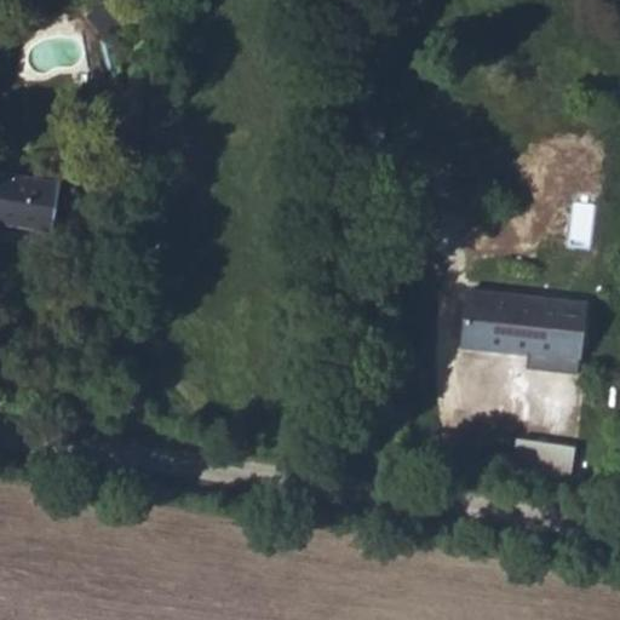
[(0,241),(40,245),(41,196),(0,194),(0,241)]
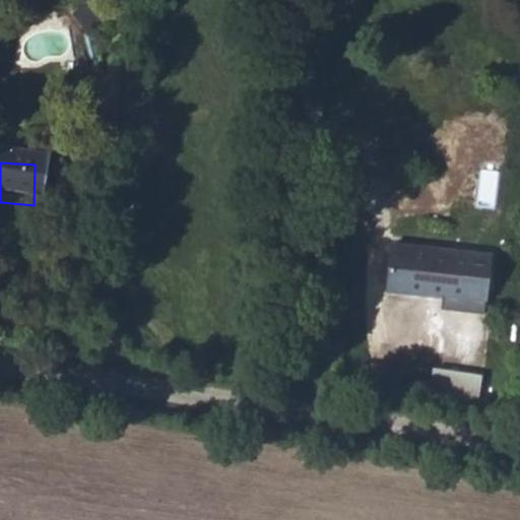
[(458,290),(460,259),(381,250),(376,300),(473,312),(475,293),(458,290)]
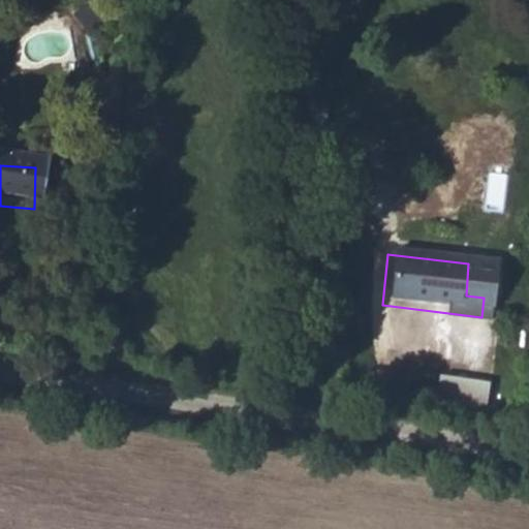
[(466,296),(484,298),(487,266),(468,263),(466,296)]
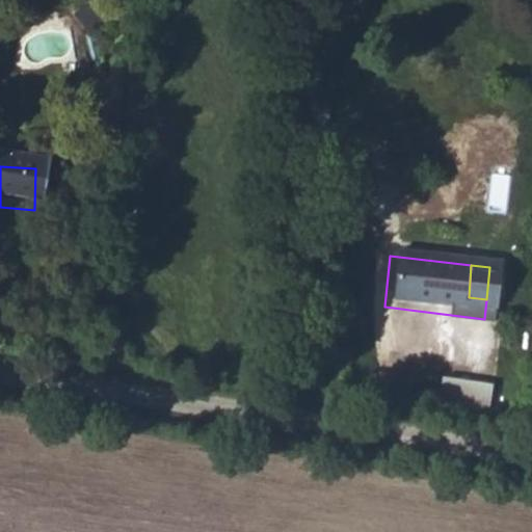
[(443,373),(440,404),(490,409),(494,378),(443,373)]
